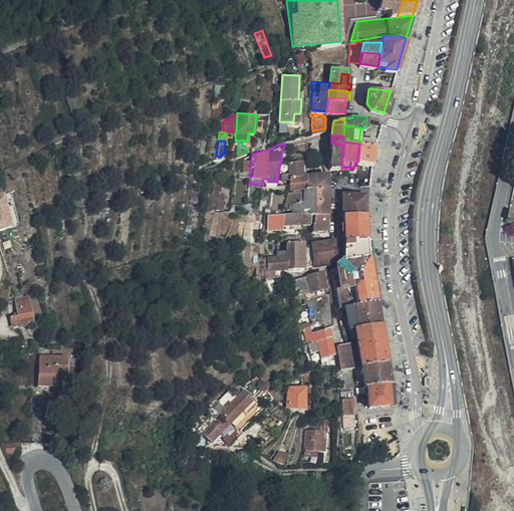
[(372,164),(374,145),(367,144),(359,144),(358,154),(357,162),(372,164)]
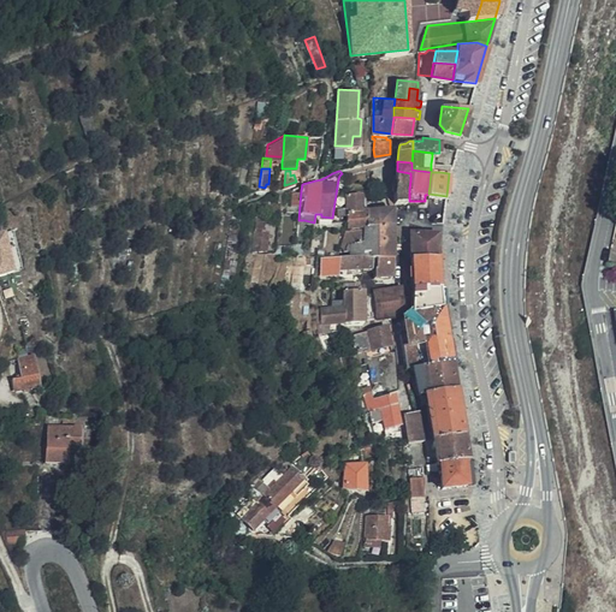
[(397,186),(409,189),(410,179),(397,178),(397,186)]
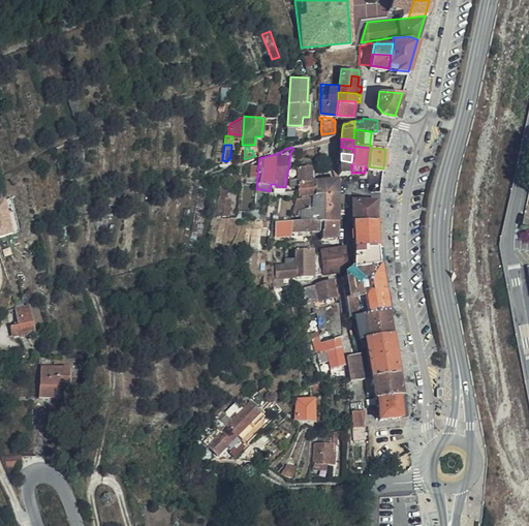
[(343,172),(351,173),(351,162),(341,160),(340,164),(343,172)]
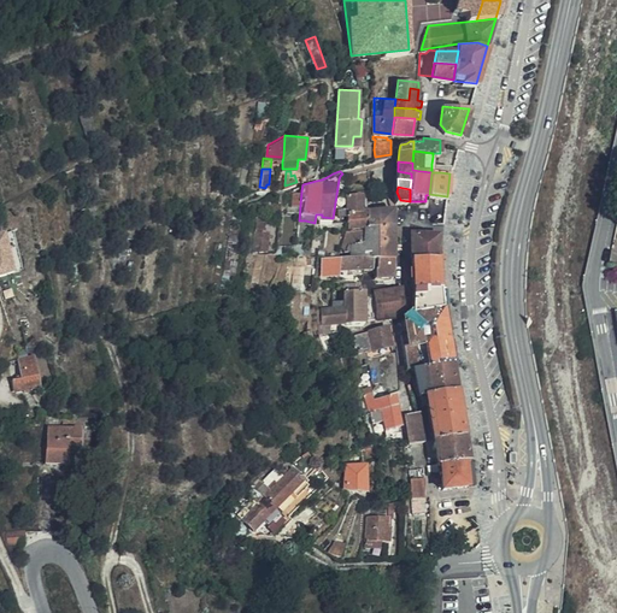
[(300,205),(301,190),(293,190),(292,204),(300,205)]
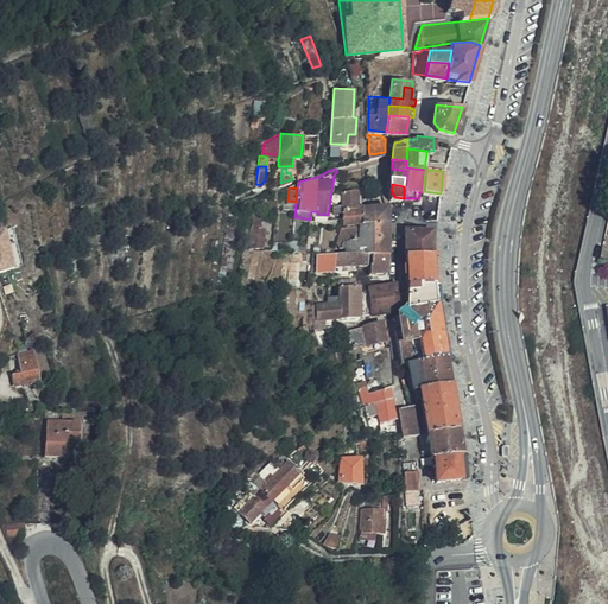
[(362,221),(362,204),(358,205),(358,188),(344,188),(343,202),(335,202),(335,210),(342,210),(342,223),(359,223),(359,221),(362,221)]
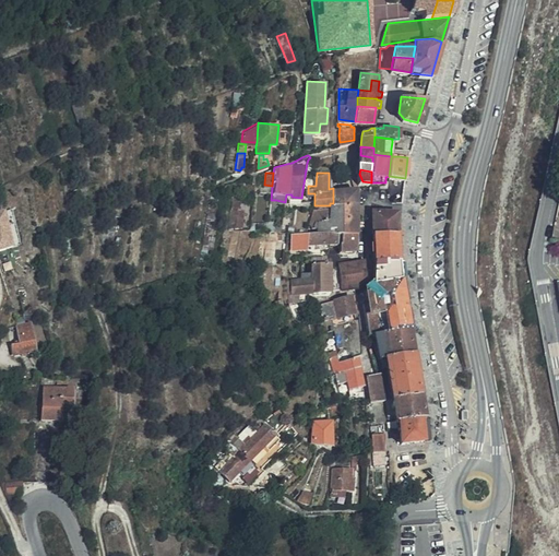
[(333,184),(337,182),(339,179),(333,179),(334,173),(329,173),(329,189),(333,188),(333,184)]
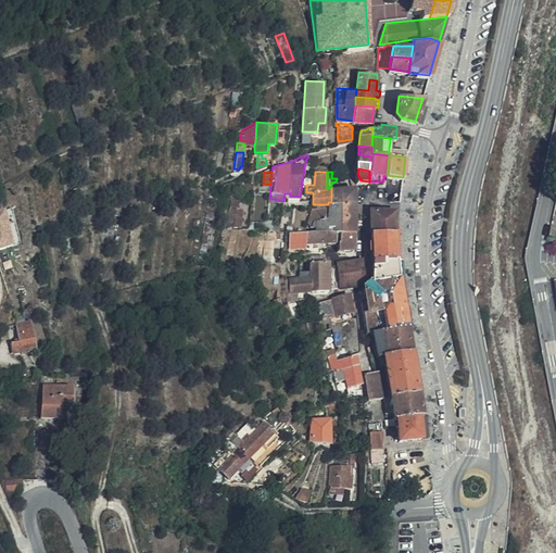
[(355,187),(331,187),(331,202),(354,202),(355,187)]
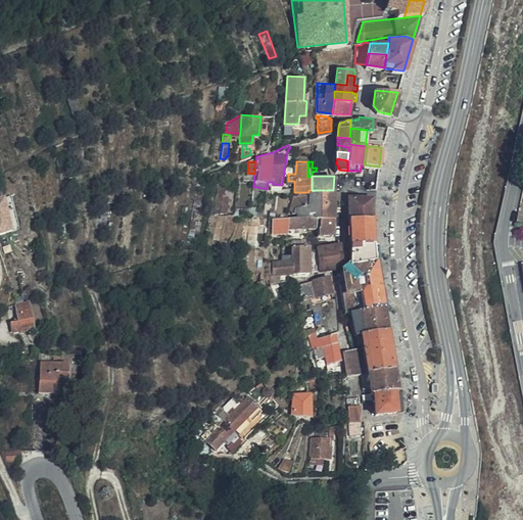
[(197,244),(202,206),(201,206),(205,178),(197,177),(188,242),(197,244)]
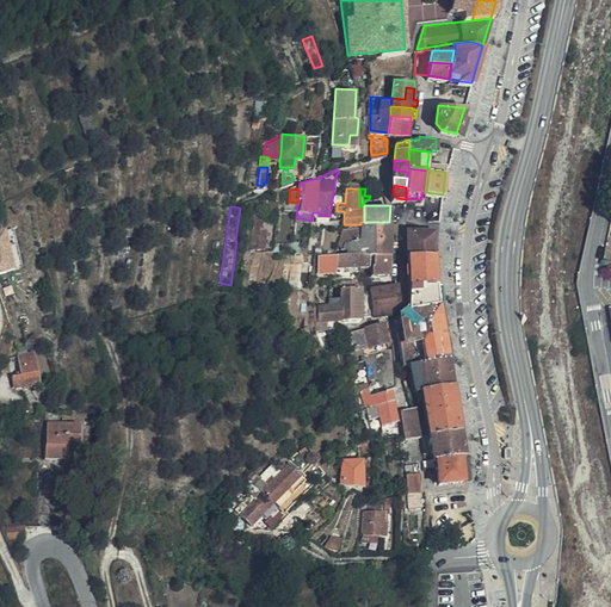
[(397,239),(396,223),(389,222),(364,222),(360,222),(360,224),(359,237),(389,239),(389,245),(401,245),(400,240),(397,239)]
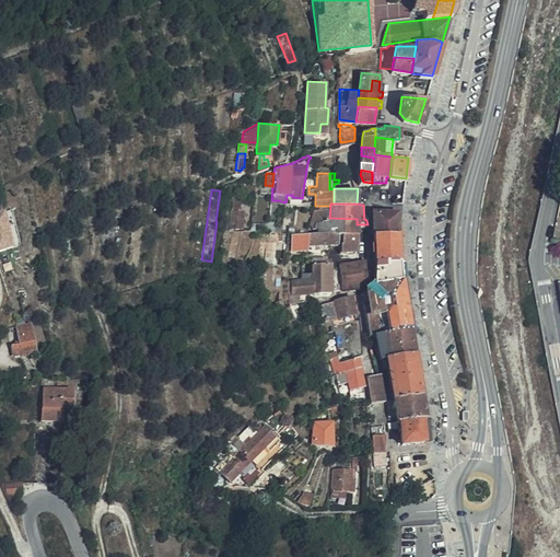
[(0,246),(14,243),(7,206),(0,207),(0,246)]
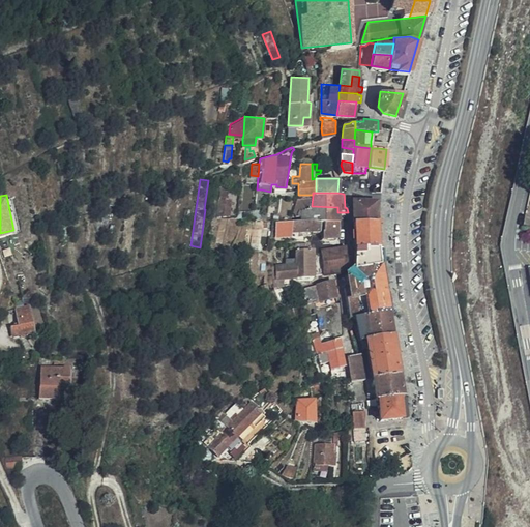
[(221,195),(218,213),(230,214),(232,196),(228,196),(221,195)]
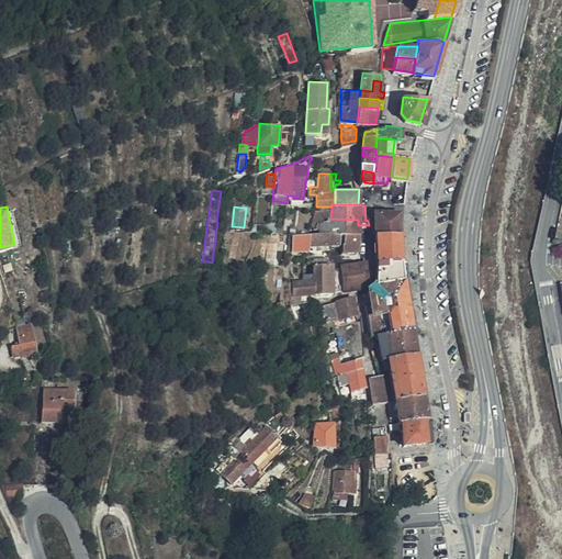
[(345,233),(358,234),(358,225),(358,220),(330,219),(332,207),(316,207),(312,222),(312,224),(314,226),(315,227),(317,227),(318,227),(319,227),(319,232),(308,232),(310,243),(330,244),(330,232),(340,233),(345,233)]
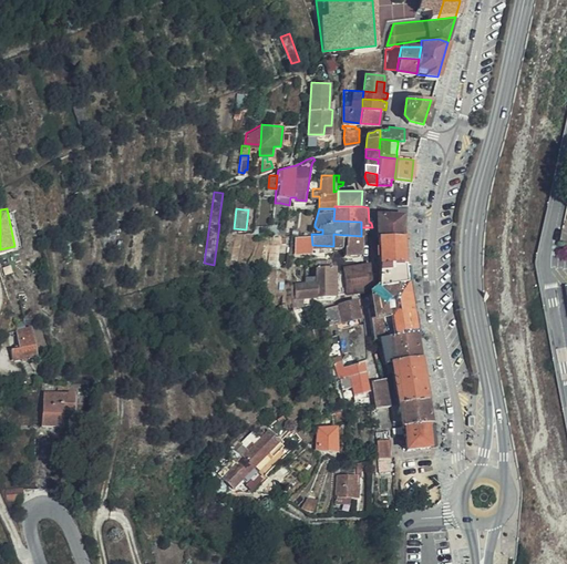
[(404,236),(403,214),(378,212),(379,236),(404,236)]
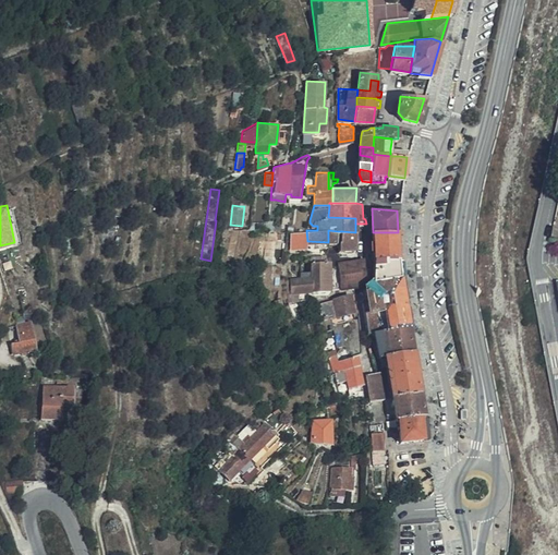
[(259,217),(253,217),(252,227),(266,227),(266,220),(259,219),(259,217)]
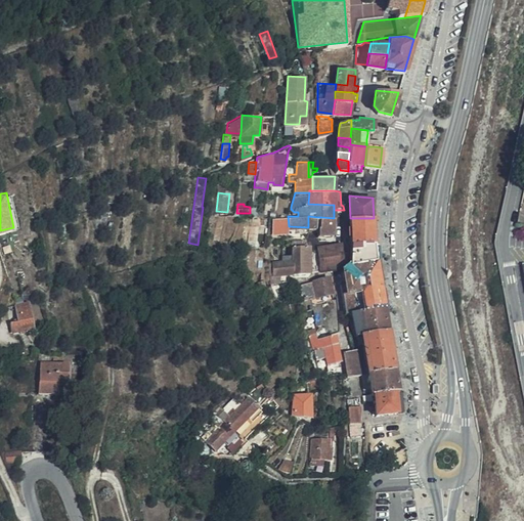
[(308,216),(308,227),(315,227),(317,217),(308,216)]
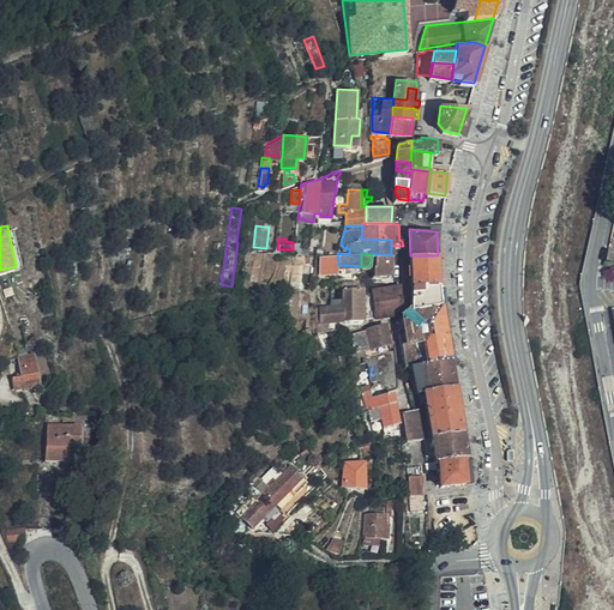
[(391,272),(391,255),(377,254),(377,265),(374,265),(374,273),(391,272)]
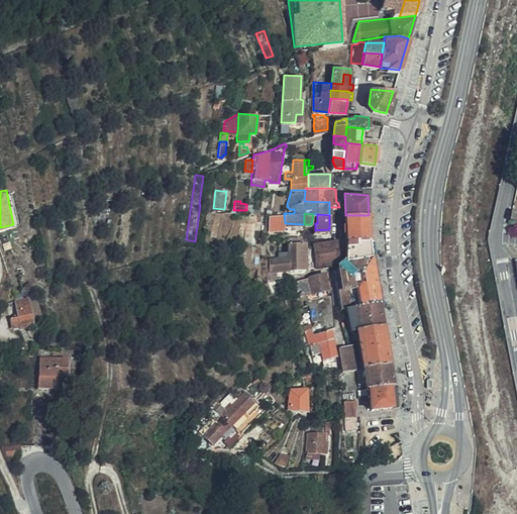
[(369,240),(369,215),(345,215),(346,239),(369,240)]
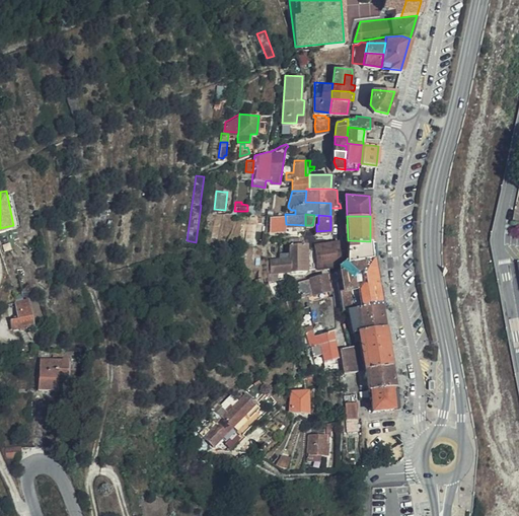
[(289,252),(307,252),(306,243),(303,242),(302,235),(289,236),(289,252)]
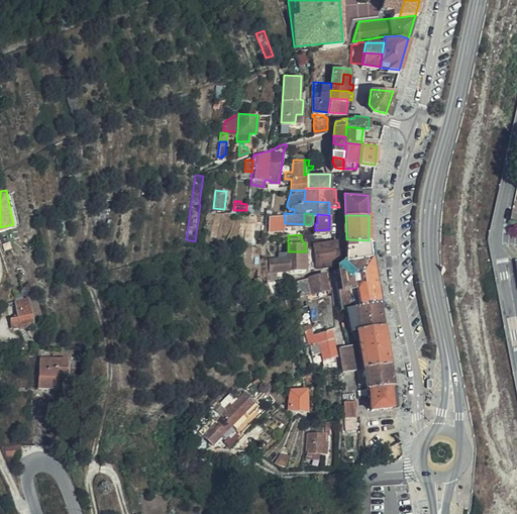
[(339,259),(337,238),(329,239),(315,241),(317,266),(330,264),(339,259)]
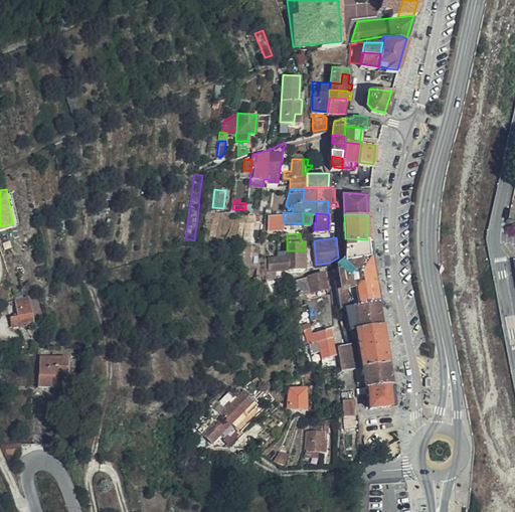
[(370,256),(367,239),(345,238),(344,260),(370,256)]
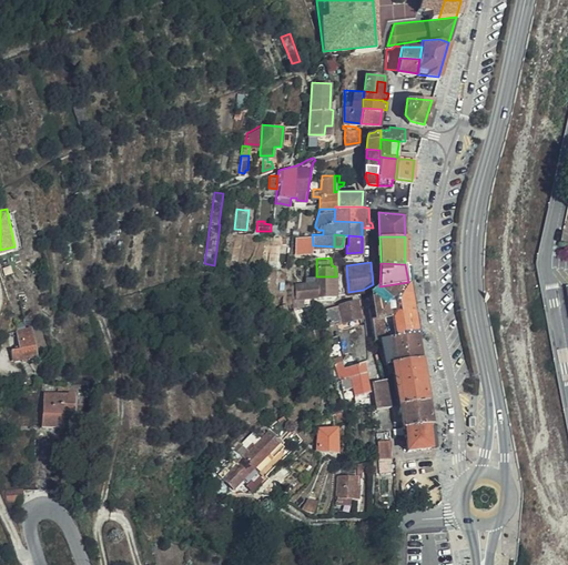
[(316,276),(313,276),(313,281),(296,281),(296,295),(293,295),(294,302),(305,302),(305,295),(317,295),(317,280),(316,280),(316,276)]
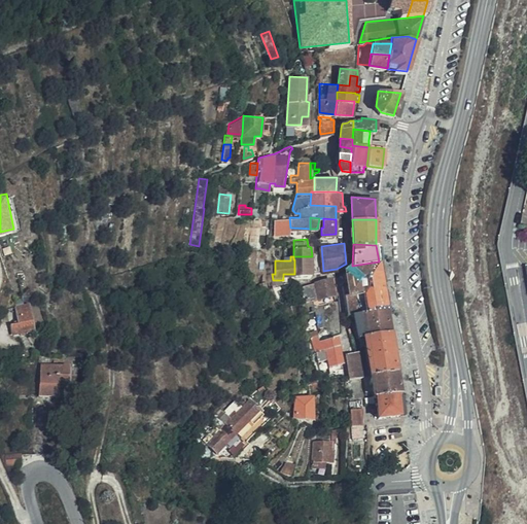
[(312,274),(312,256),(293,256),(293,259),(294,259),(294,274),(312,274)]
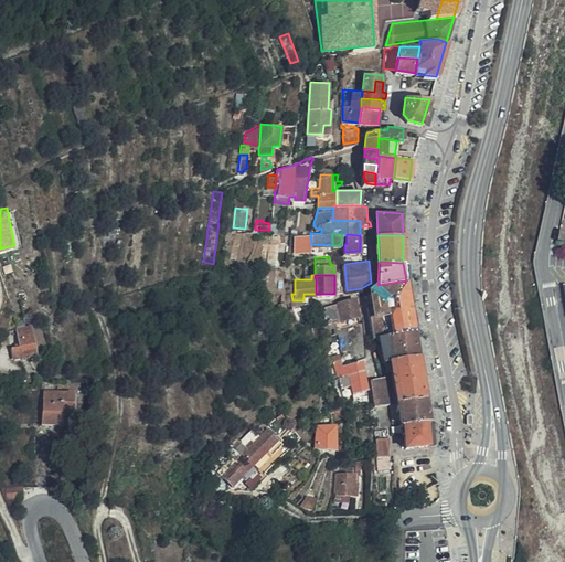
[(414,329),(406,281),(377,285),(375,284),(370,290),(372,304),(369,304),(373,336),(377,336),(387,333),(414,329)]
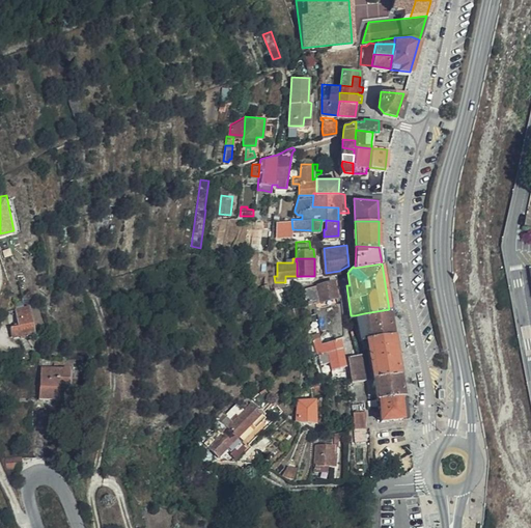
[(308,301),(316,299),(337,295),(334,278),(325,280),(306,284),(308,301)]
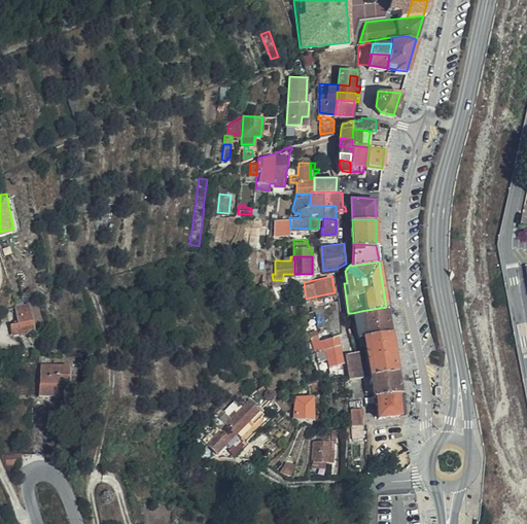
[(30,301),(18,303),(21,319),(11,321),(13,330),(23,328),(24,334),(30,334),(29,327),(34,326),(30,301)]
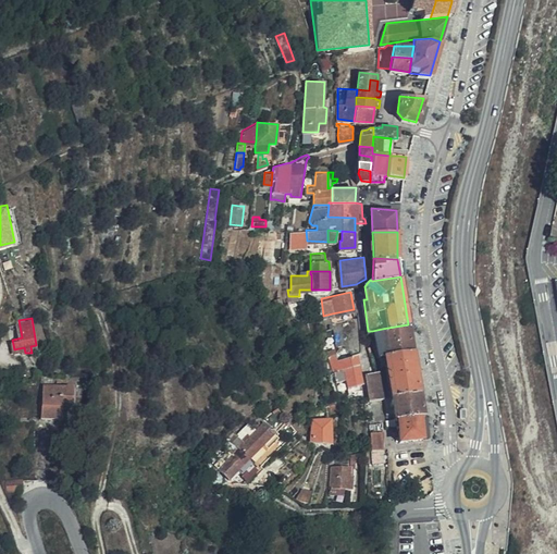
[(412,351),(408,324),(382,329),(383,339),(378,339),(380,355),(385,354),(412,351)]
